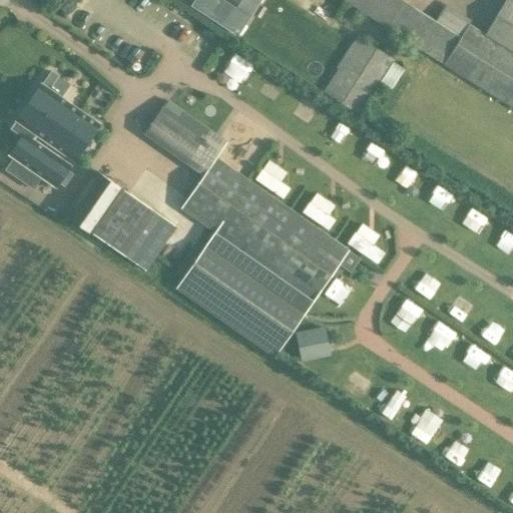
[(195,0),(192,6),(236,35),(248,17),(235,8),(239,0),(195,0)]
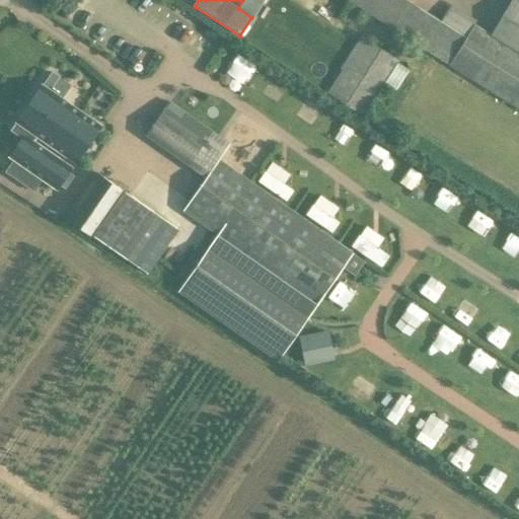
[(406,0),(346,0),(518,109),(518,0),(511,0),(490,35),(473,25),(476,21),(451,5),(440,21),(406,0)]
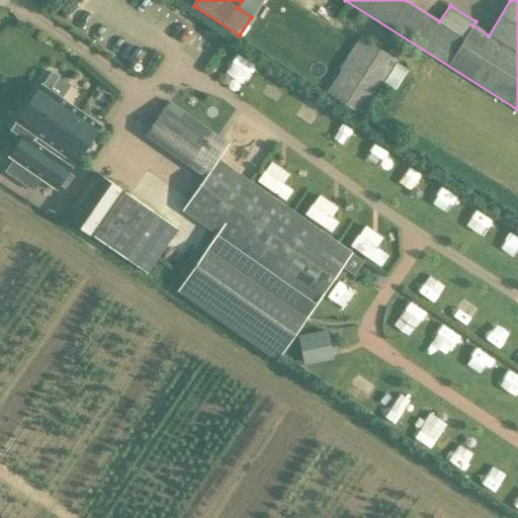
[(321,5),(314,28),(333,34),(339,11),(321,5)]
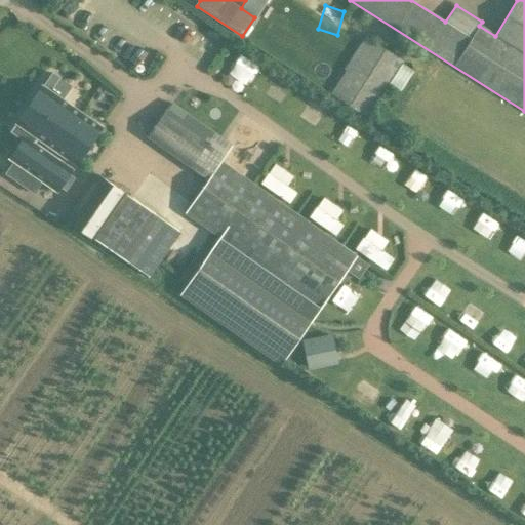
[(328,92),(368,120),(391,85),(400,91),(413,71),(404,65),(405,64),(365,37),(344,70),(328,92)]
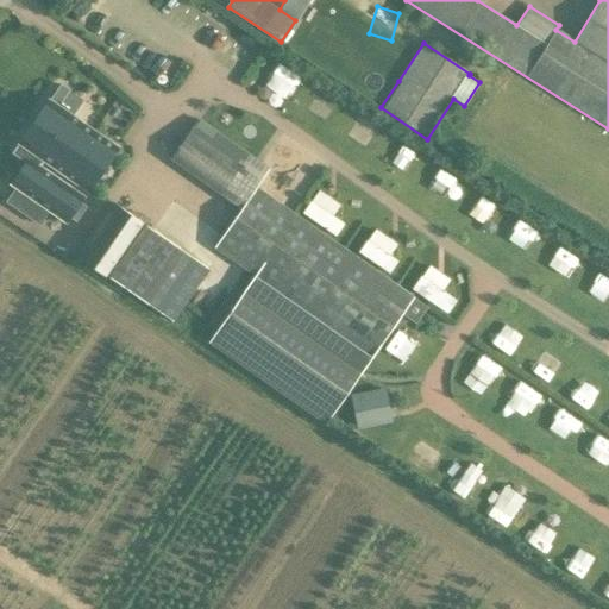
[(281,61),(268,80),(288,94),(301,75),(281,61)]
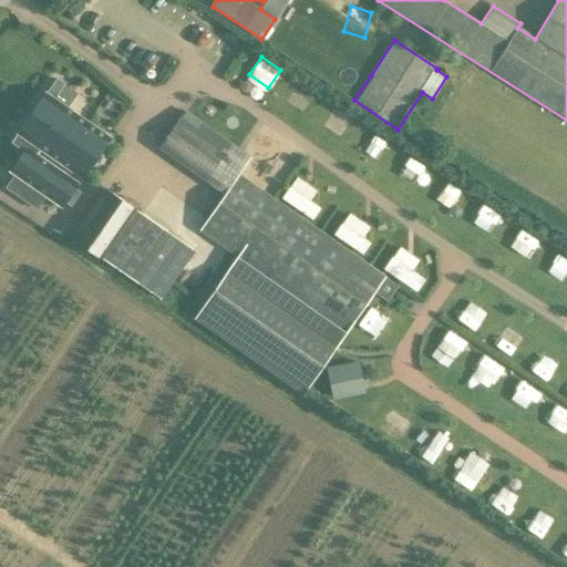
[(78,184),(34,155),(39,150),(81,178),(110,137),(66,109),(76,94),(55,80),(47,93),(47,92),(17,134),(18,135),(12,143),(24,152),(10,172),(61,207),(78,184)]
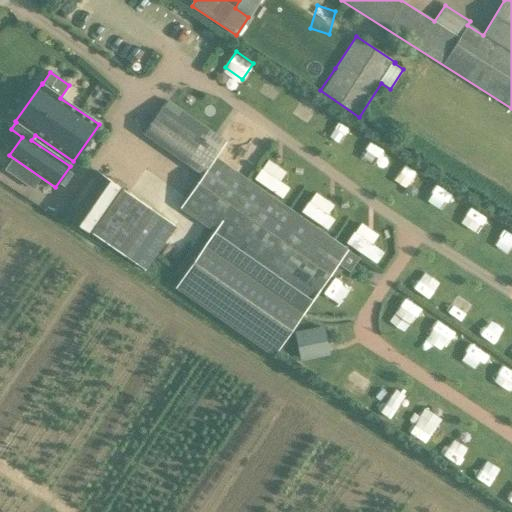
[(269,72),(256,90),(274,102),(287,84),(269,72)]
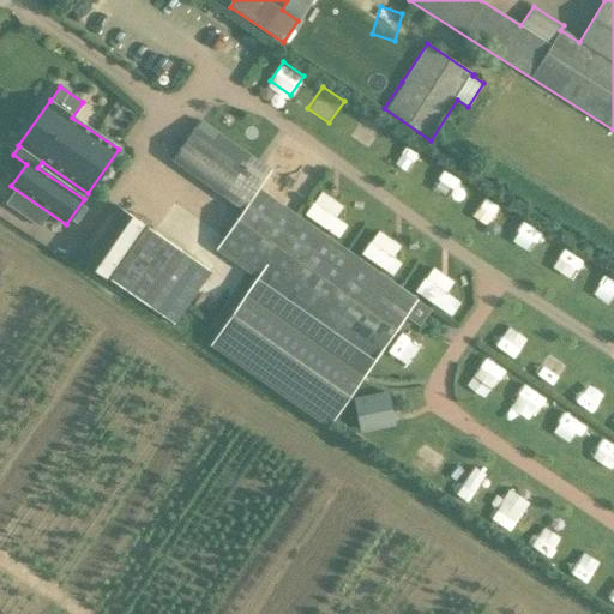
[(363,113),(349,132),(371,148),(385,128),(363,113)]
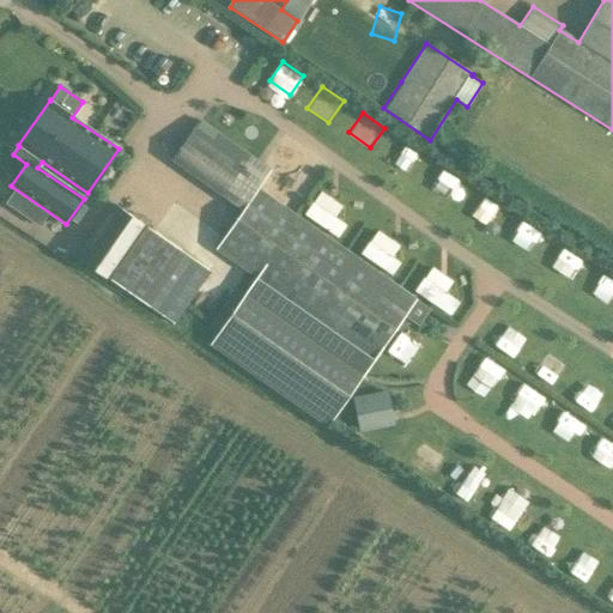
[(220,198),(242,211),(216,249),(375,360),(417,299),(260,188),(273,170),(248,155),(247,156),(200,125),(173,164),(220,198)]
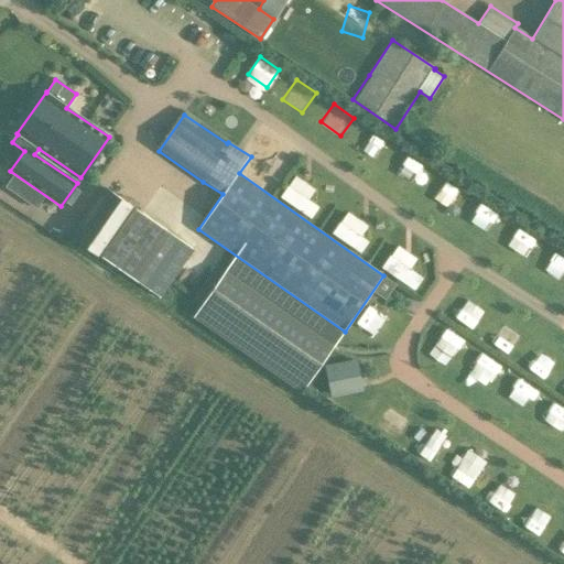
[(372,128),(358,145),(377,160),(390,141),(372,128)]
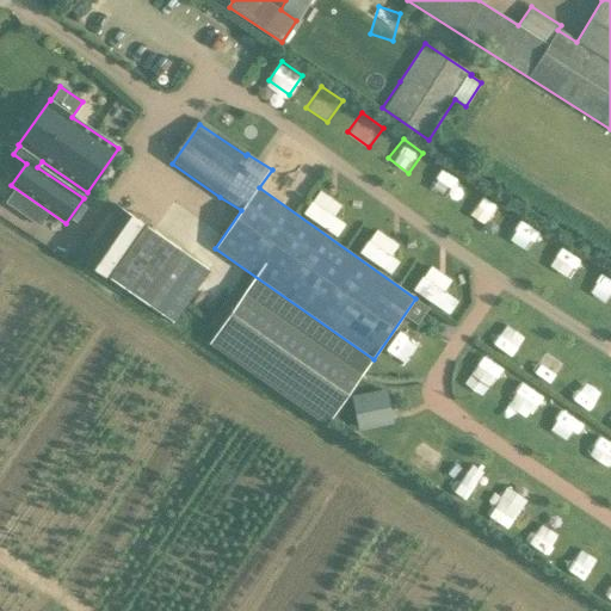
[(427,185),(448,199),(463,179),(442,164),(427,185)]
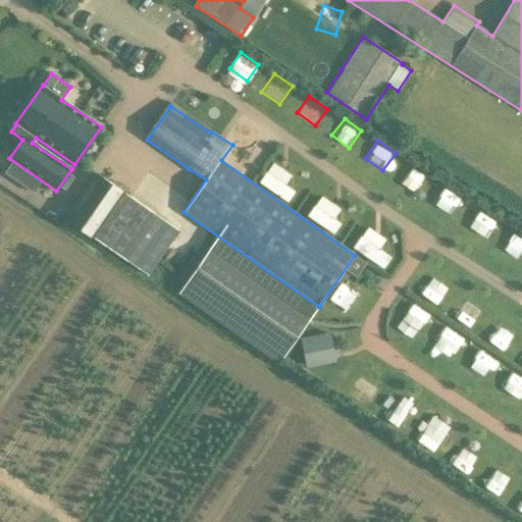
[(411,165),(402,184),(419,192),(427,172),(411,165)]
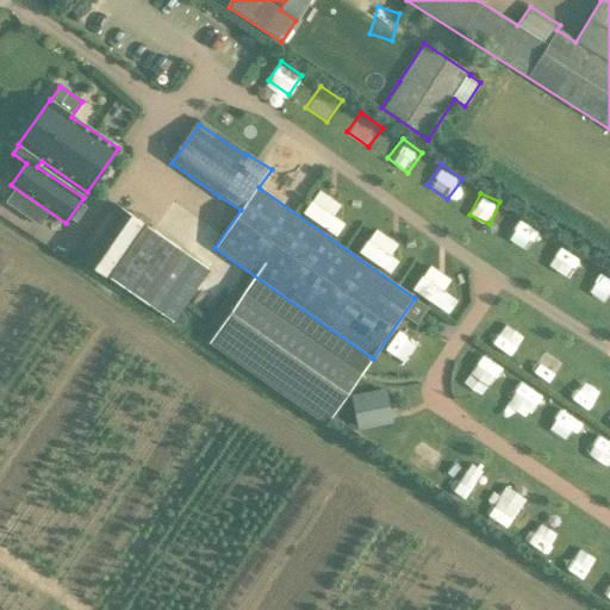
[(210,271),(186,254),(145,226),(114,204),(112,203),(75,255),(110,280),(110,279),(172,323),(210,271)]
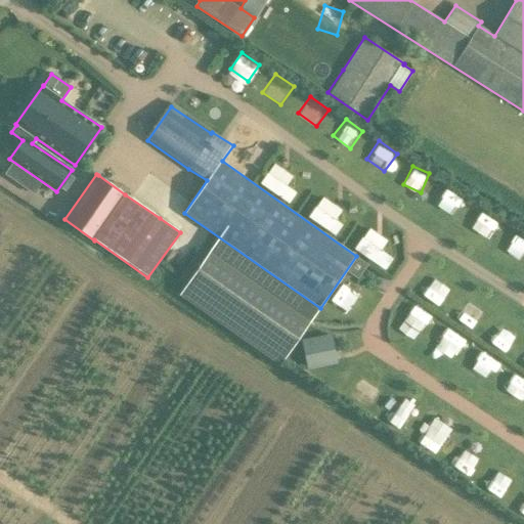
[(446,186),(435,205),(454,216),(466,198),(446,186)]
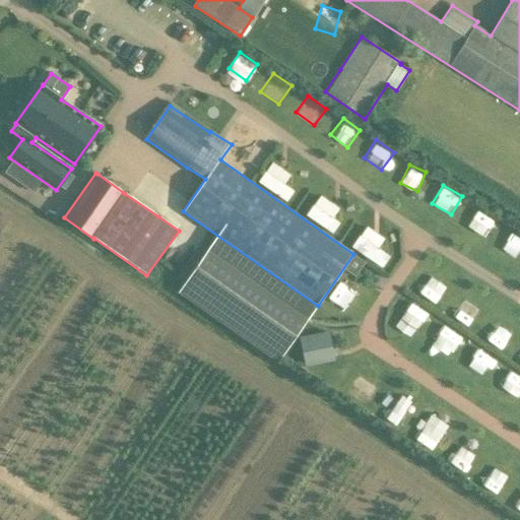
[(314,216),(324,200),(311,192),(301,208),(314,216)]
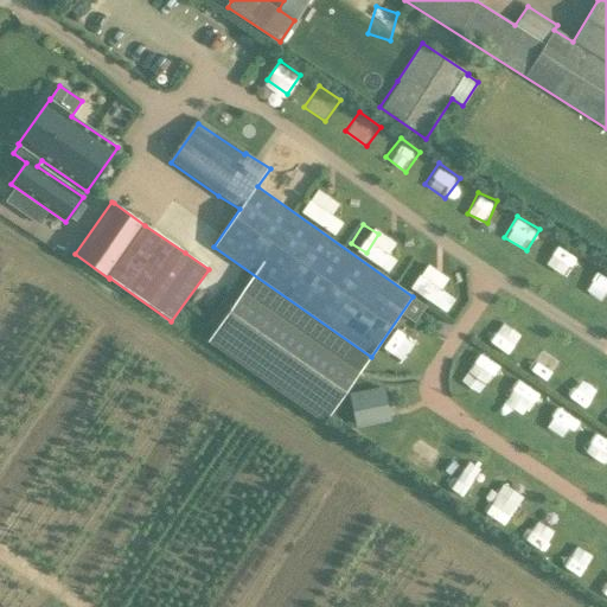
[(558,244),(547,263),(564,275),(576,256),(558,244)]
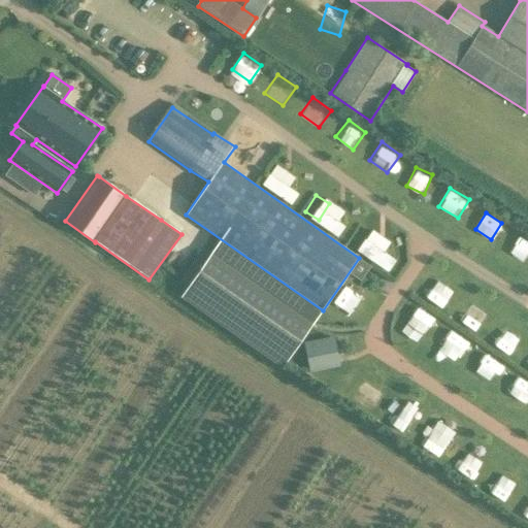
[(210,254),(180,297),(283,368),(314,325),(210,254)]
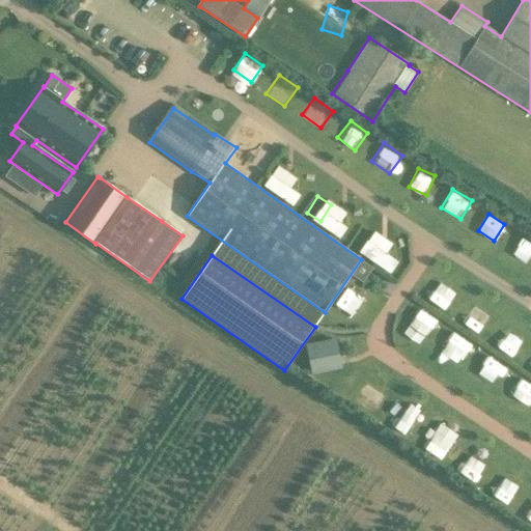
[(444,306),(453,290),(441,284),(432,300),(444,306)]
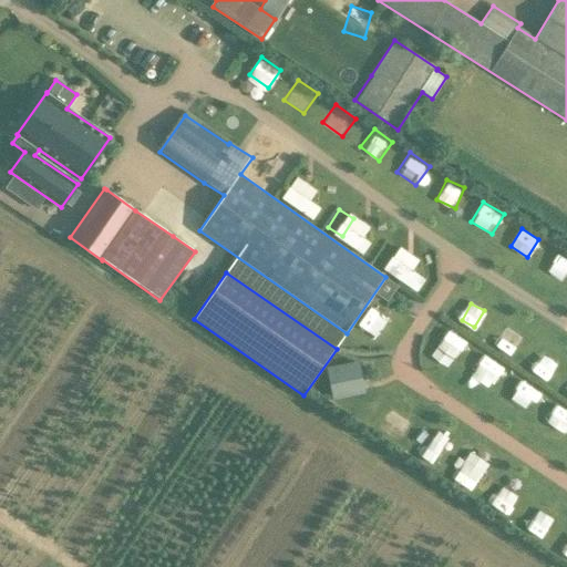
[(532,368),(547,379),(559,360),(544,350),(532,368)]
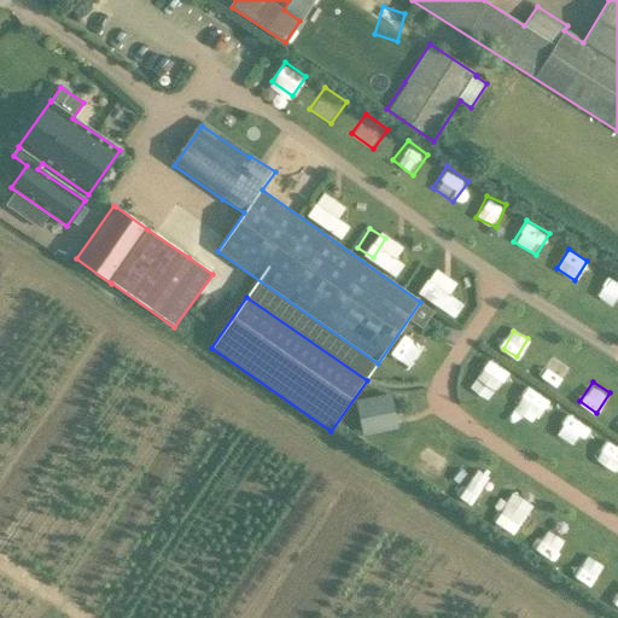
[(363,431),(400,427),(395,391),(360,396),(363,431)]
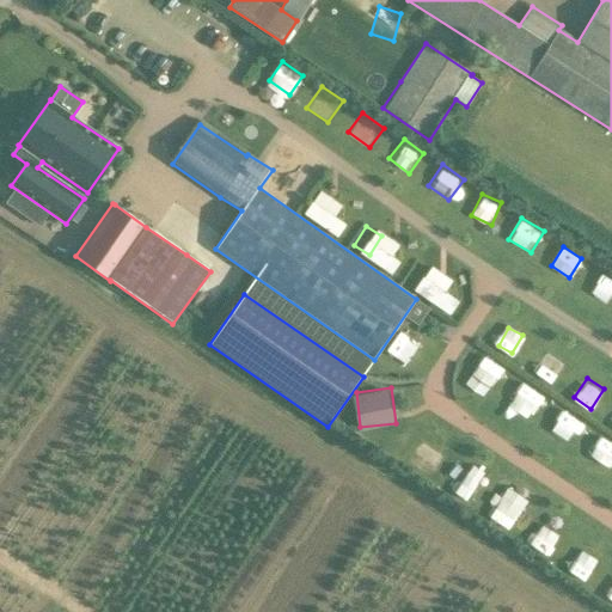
[(465,471),(454,489),(471,500),(483,482),(465,471)]
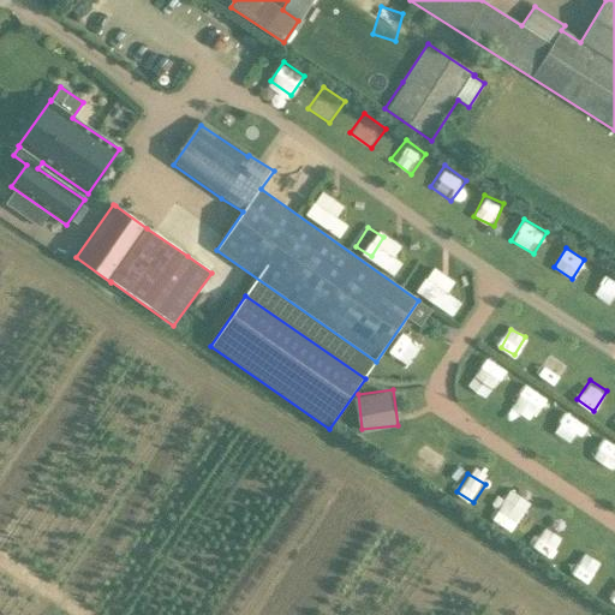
[(493,515),(512,530),(529,507),(511,493),(493,515)]
